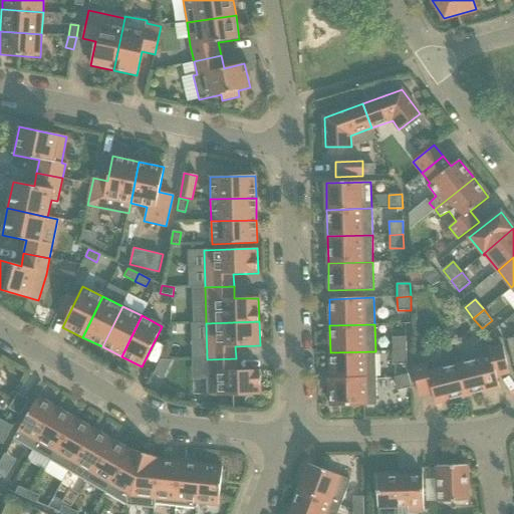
[(392,337),(393,350),(406,350),(406,337),(392,337)]
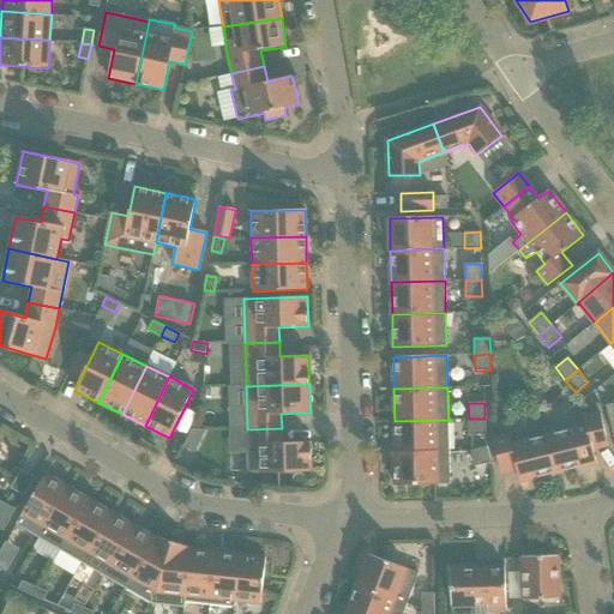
[(600,414),(583,417),(585,426),(548,435),(558,473),(596,463),(593,449),(608,445),(600,414)]
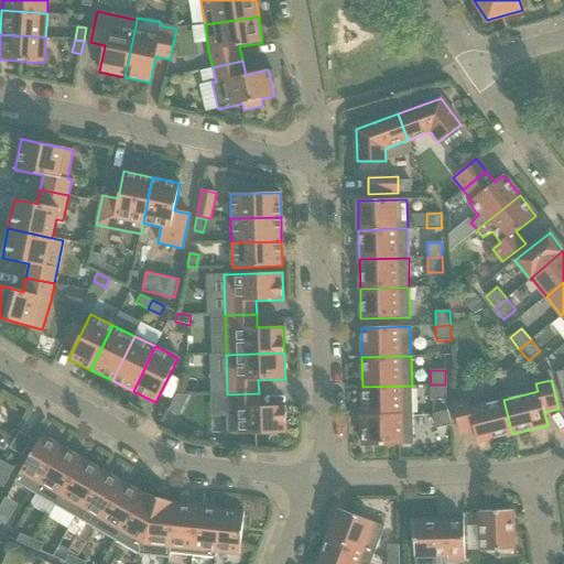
[(446,399),(445,384),(431,384),(431,400),(446,399)]
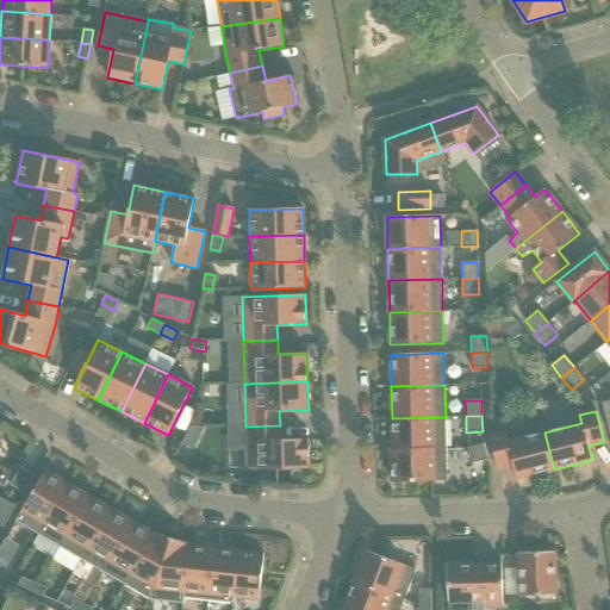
[(446,449),(446,417),(392,418),(393,449),(391,449),(391,450),(446,449)]
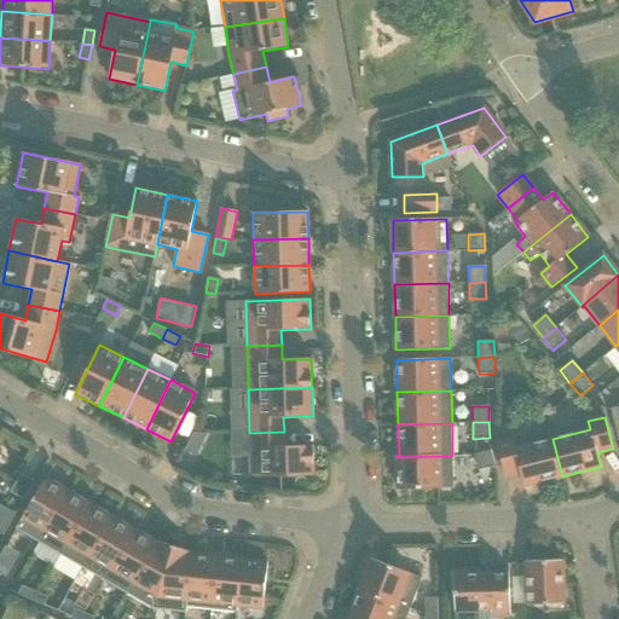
[(284,446),(284,432),(249,433),(250,476),(314,475),(313,446),(284,446)]
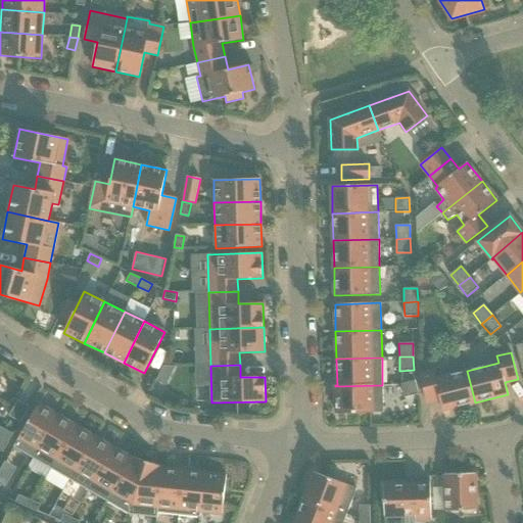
[(475,402),(467,371),(436,379),(434,372),(420,375),(426,401),(439,398),(442,411),(475,402)]
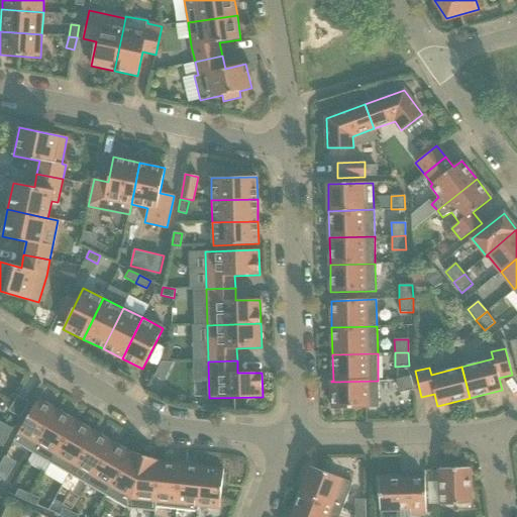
[(410,377),(397,380),(400,393),(413,390),(410,377)]
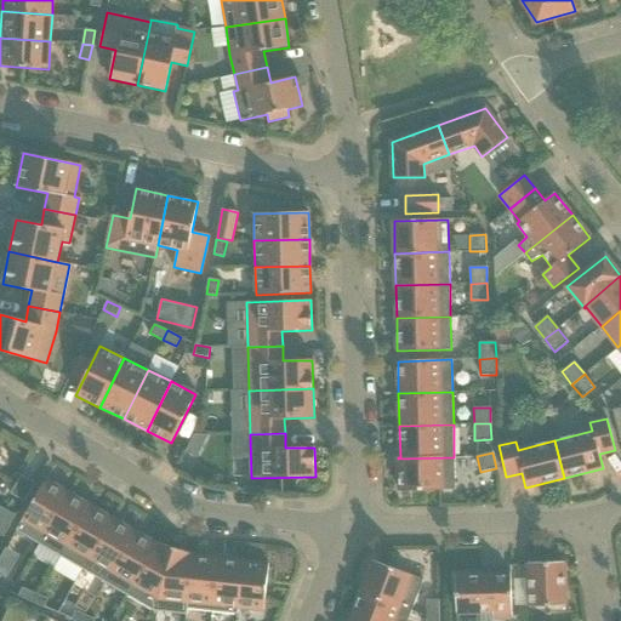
[(455,490),(454,457),(398,459),(399,491),(455,490)]
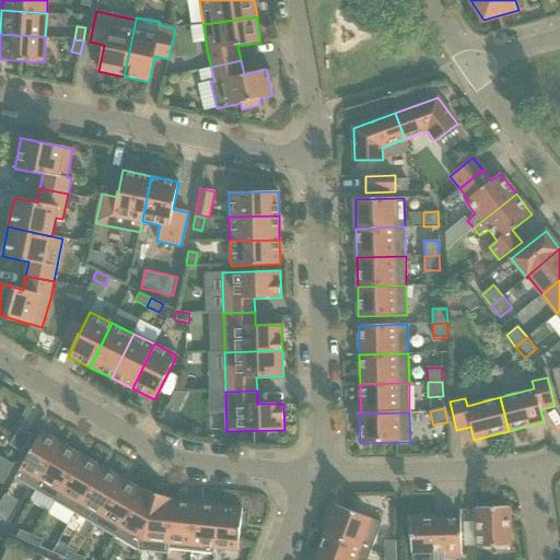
[(26,444),(32,435),(19,429),(14,436),(26,444)]
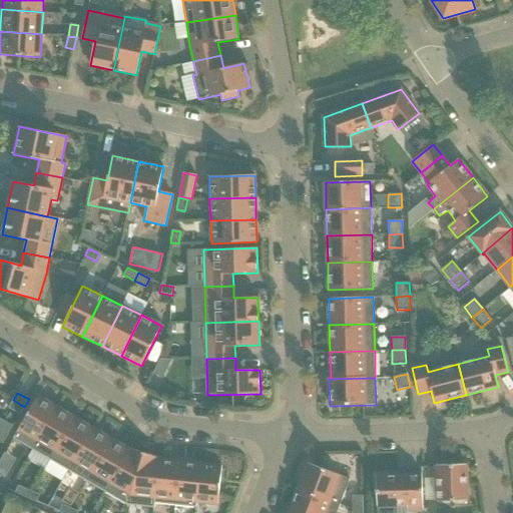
[(57,407),(38,396),(13,439),(32,450),(57,407)]
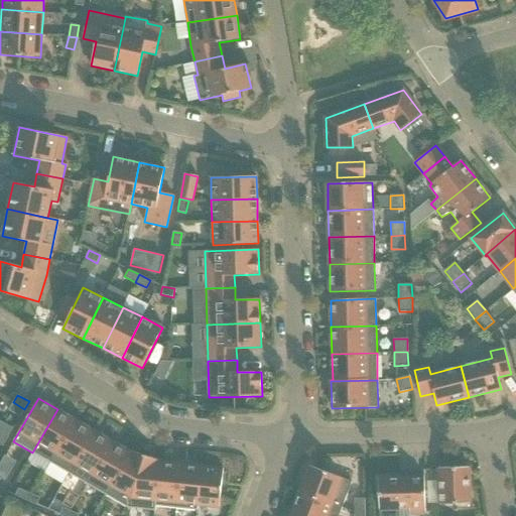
[(9,410),(20,417),(24,409),(13,402),(9,410)]
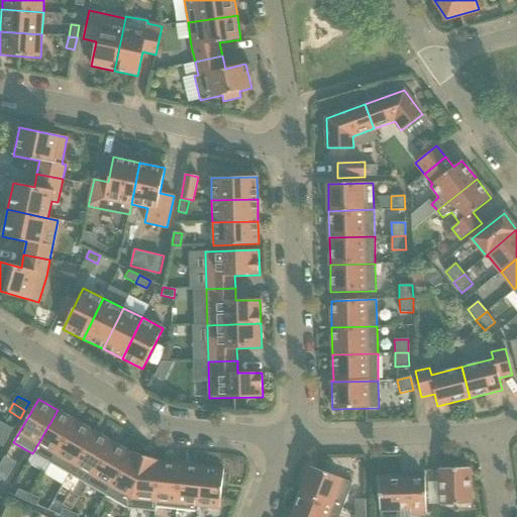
[(76,420),(58,410),(32,453),(50,463),(76,420)]
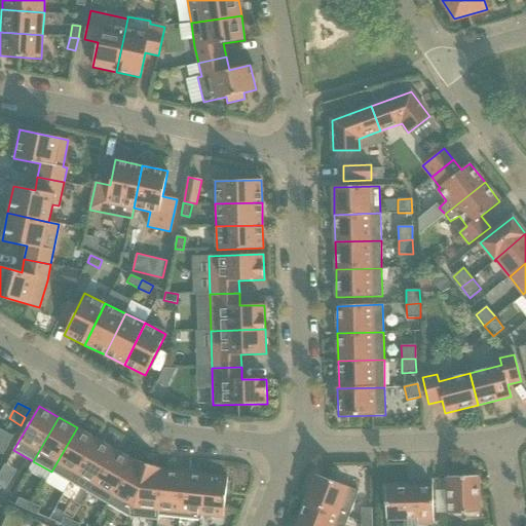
[(95,439),(77,427),(51,472),(70,483),(95,439)]
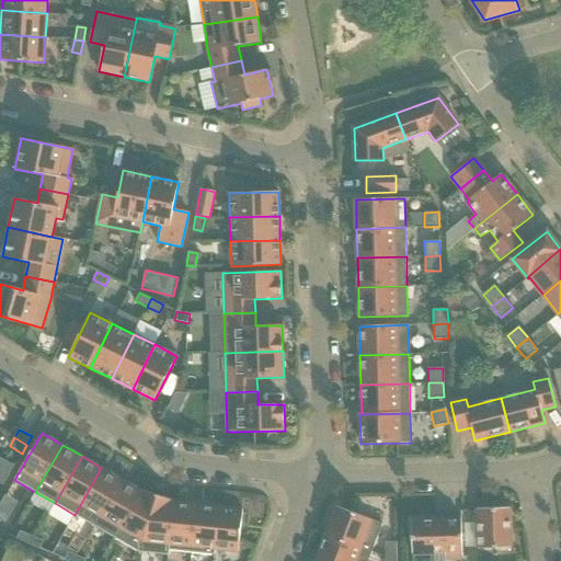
[(121,479),(101,468),(75,515),(94,526),(121,479)]
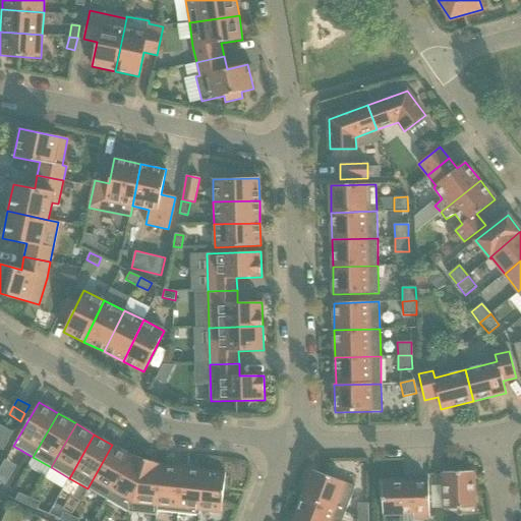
[(0,448),(6,451),(8,447),(0,441),(0,448)]
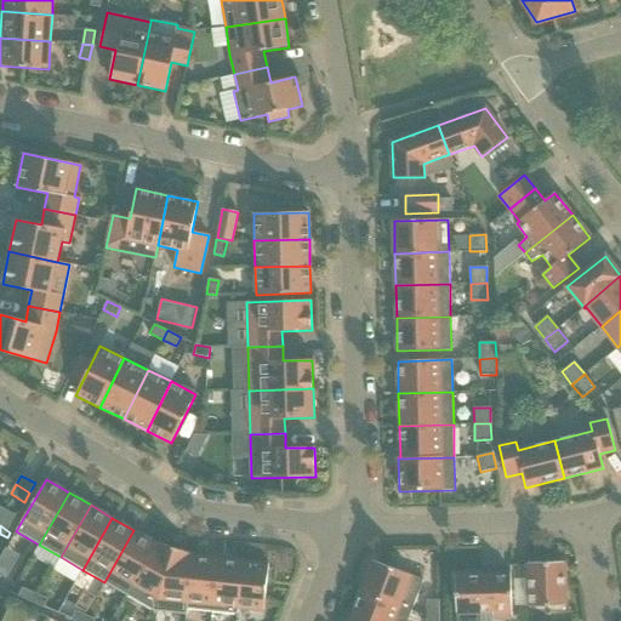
[(155,542),(134,530),(104,582),(126,594),(157,542),(155,542)]
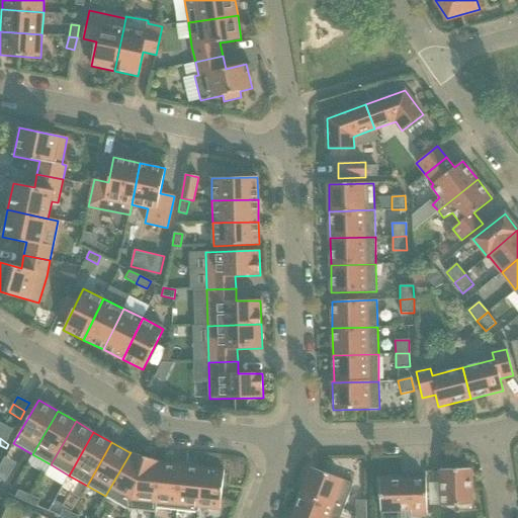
[(105,496),(128,510),(146,457),(131,452),(105,496)]
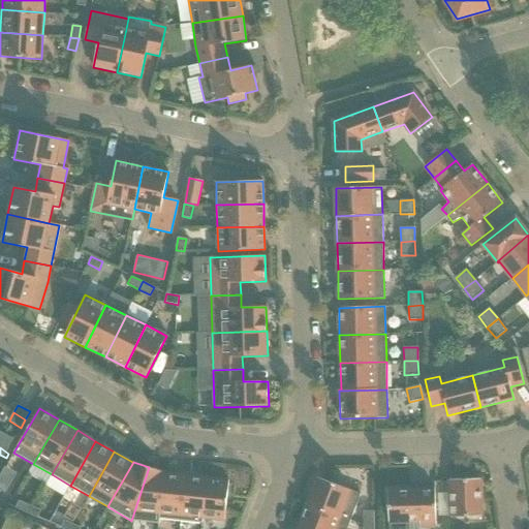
[(164,472),(149,467),(131,521),(158,524),(164,472)]
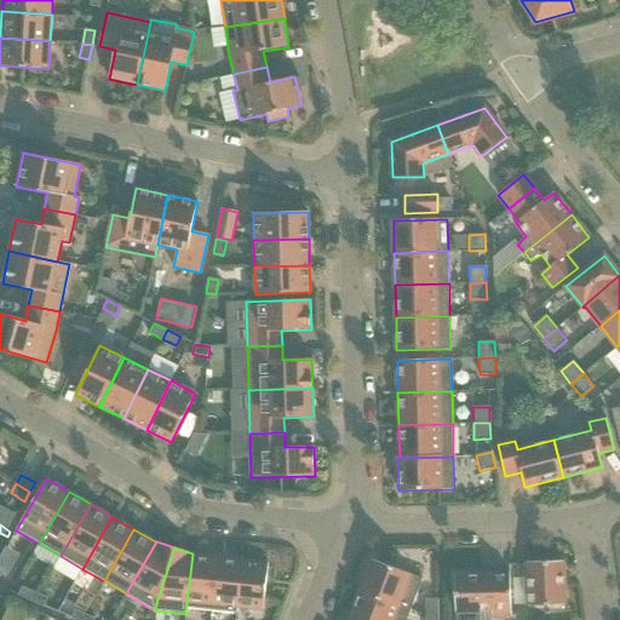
[(211,610),(217,557),(193,555),(194,554),(193,554),(185,614),(187,614),(188,608),(211,610)]
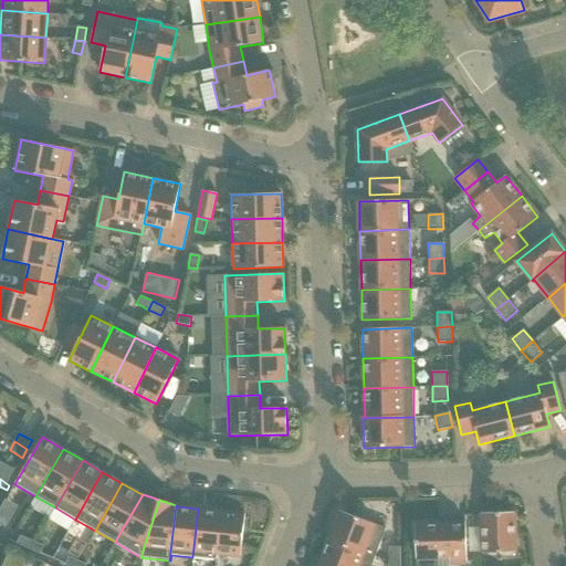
[(198,509),(192,557),(216,559),(221,511),(198,509)]
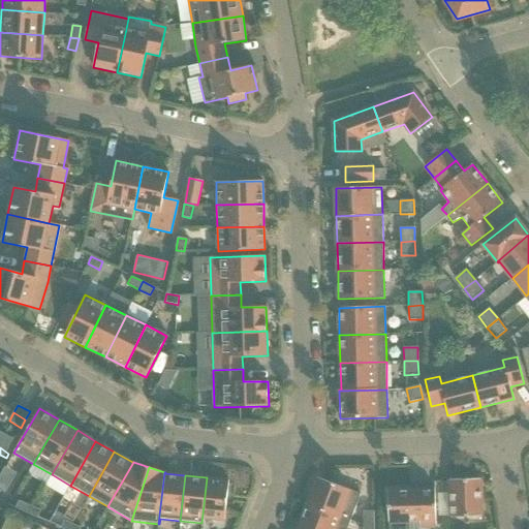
[(228,479),(207,477),(201,523),(203,523),(204,519),(224,521),(228,479)]
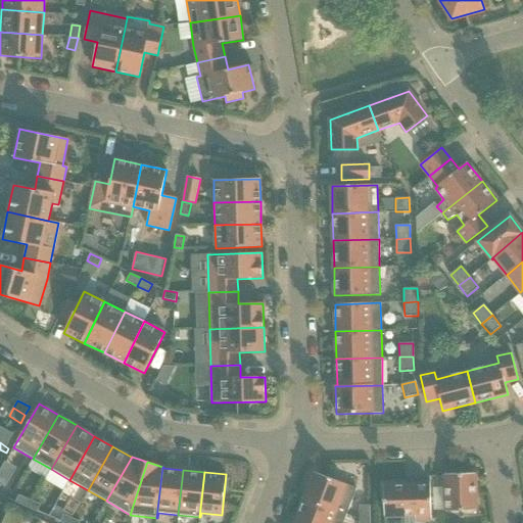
[(314,472),(304,497),(346,514),(357,488),(314,472)]
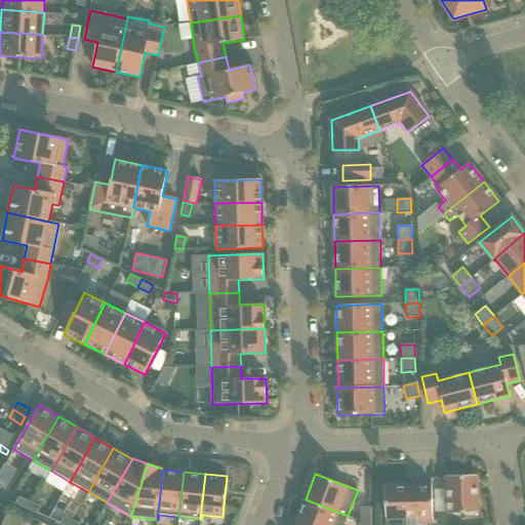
[(477,475),(446,476),(447,513),(478,512),(477,475)]
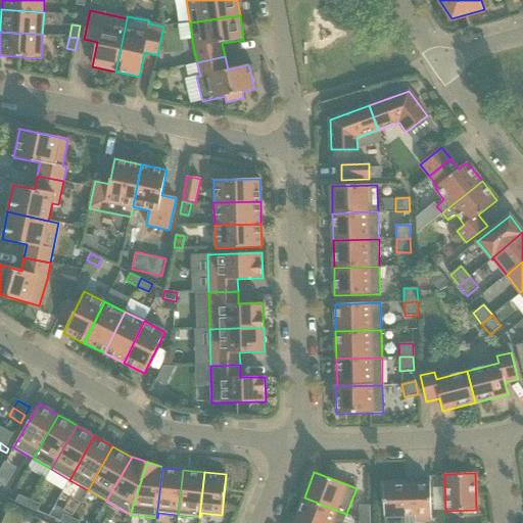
[(430,484),(383,486),(383,522),(405,522),(405,516),(415,516),(415,521),(431,521),(430,484)]
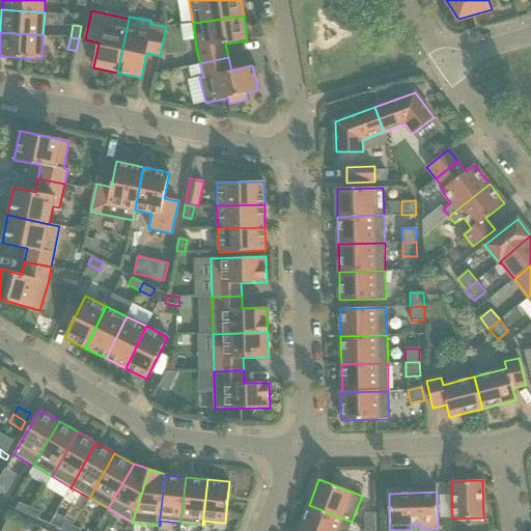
[(19,502),(16,509),(29,515),(32,508),(33,508),(19,502)]
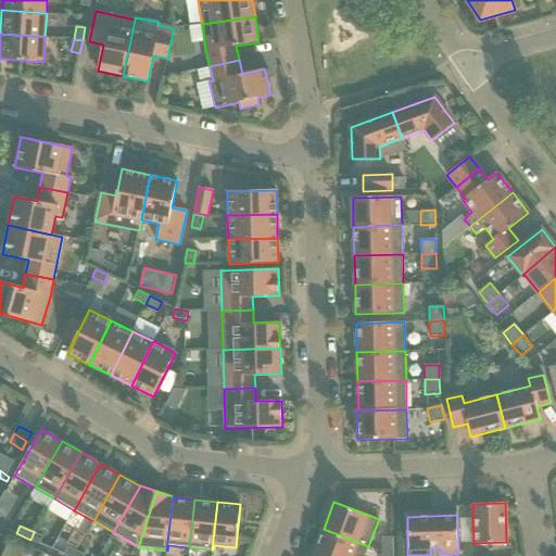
[(364,555),(368,546),(324,529),(313,555),(364,555)]
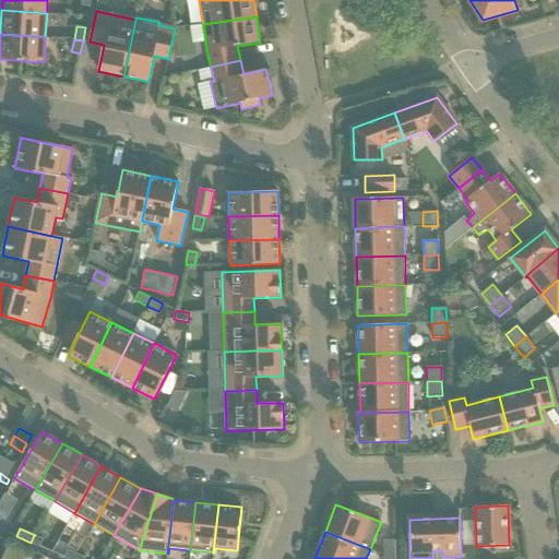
[(44,538),(35,535),(34,535),(31,543),(39,547),(44,538)]
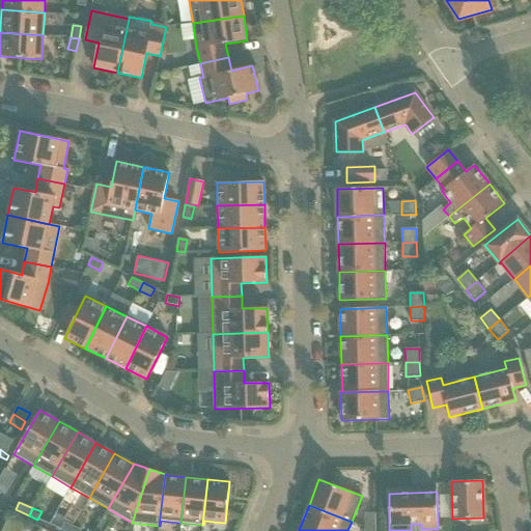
[(364,513),(365,527),(375,527),(375,513),(364,513)]
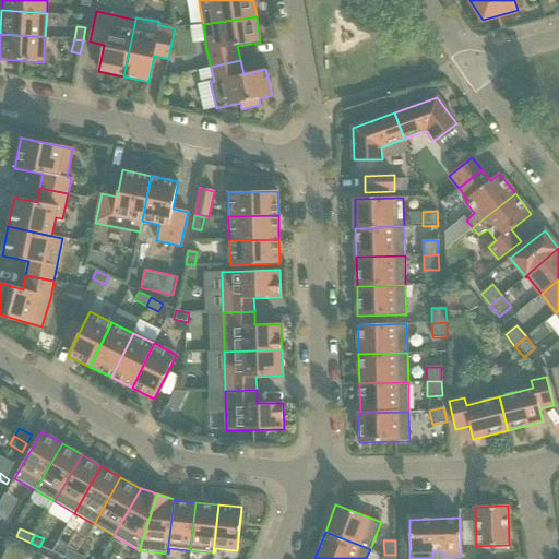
[(68,549),(64,558),(68,558),(73,558),(76,554),(68,549)]
